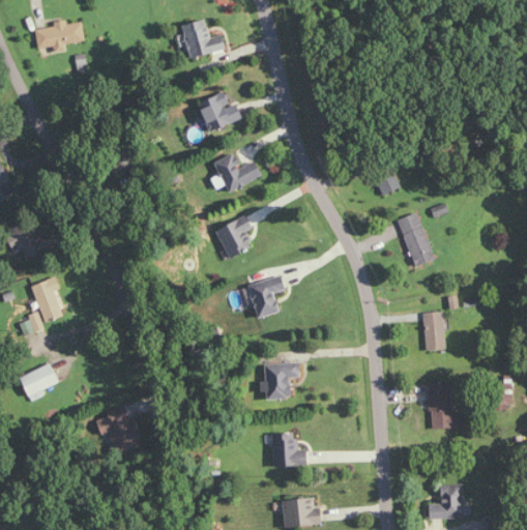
[(38,48),(84,40),(82,22),(66,24),(65,20),(53,22),(54,26),(35,29),(38,48)]
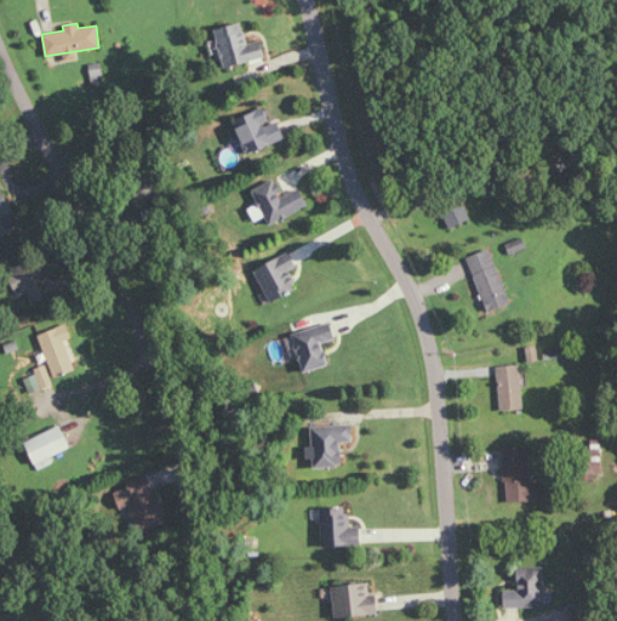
[(215,28),(222,67),(263,58),(260,41),(245,44),(240,23),(215,28)]
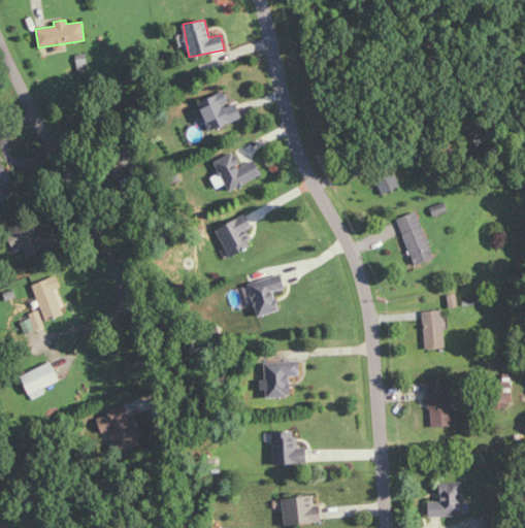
[(240,121),(236,102),(226,104),(224,94),(197,100),(199,110),(195,111),(196,119),(204,118),(206,129),(240,121)]
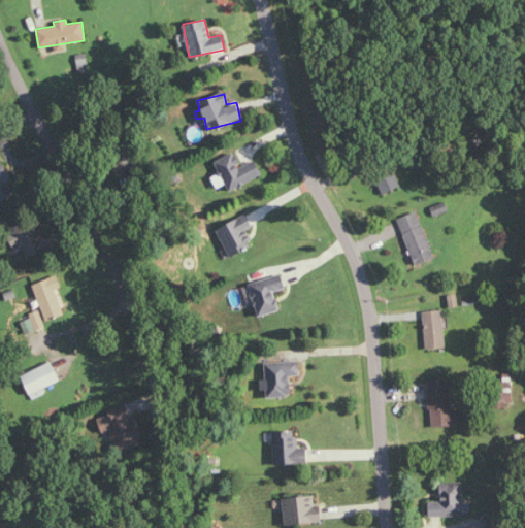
[(226,189),(260,176),(256,165),(251,167),(252,170),(247,172),(243,164),(236,166),(232,154),(216,160),(226,189)]
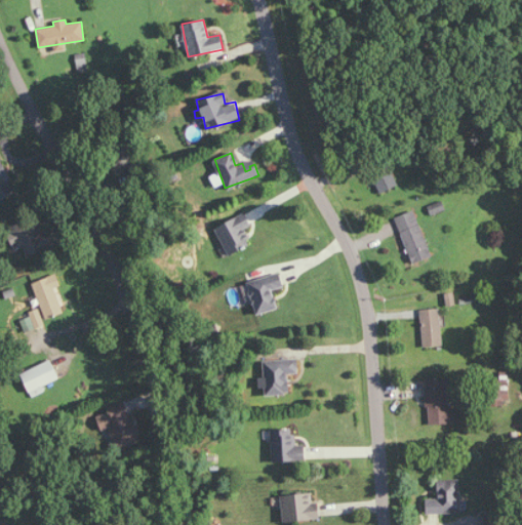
[(0,200),(15,192),(0,163),(0,200)]
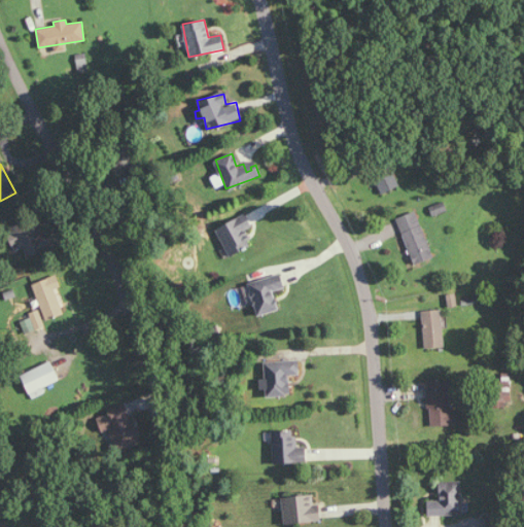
[(375,180),(380,194),(398,187),(393,173),(375,180)]
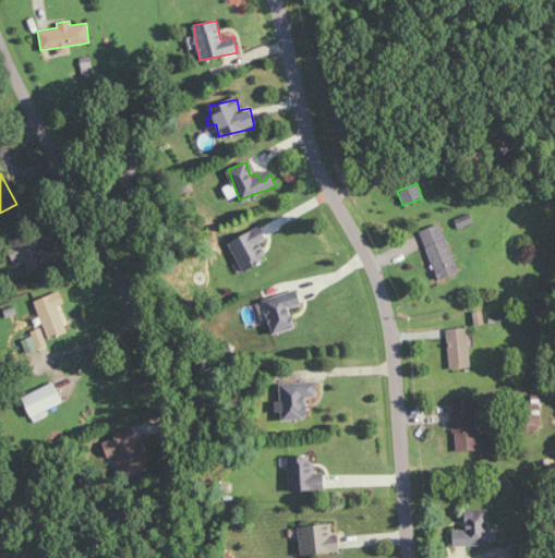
[(472,222),(469,214),(455,218),(458,228),(472,222)]
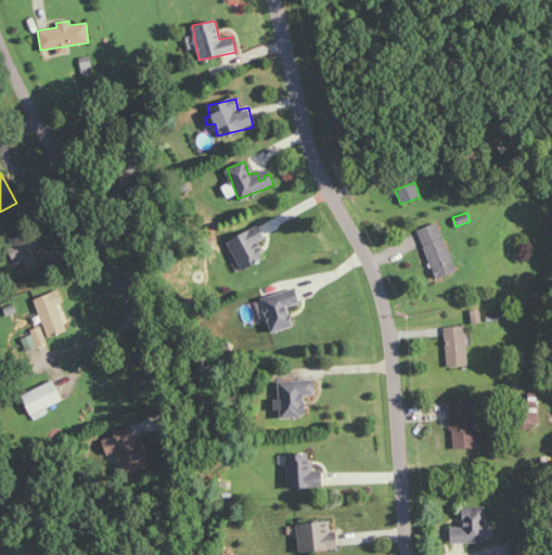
[(416,230),(434,278),(454,271),(437,222),(416,230)]
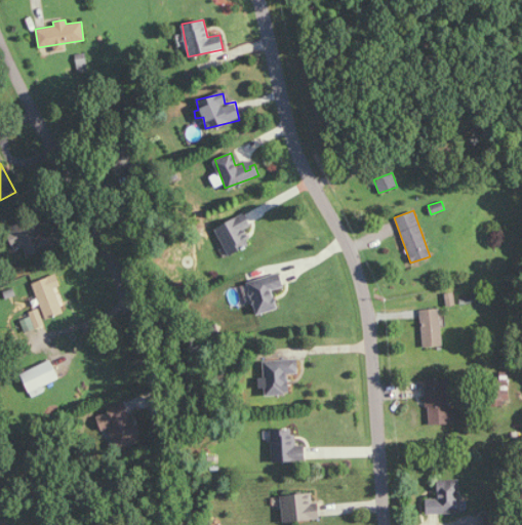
[(243,230),(250,227),(245,214),(214,226),(226,255),(249,246),(243,230)]
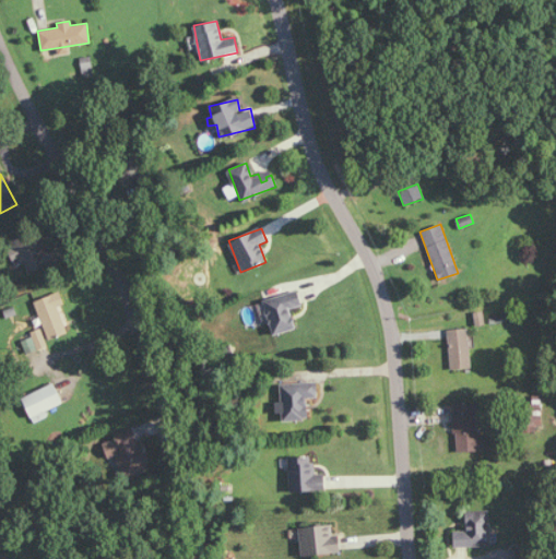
[(44,247),(39,237),(20,245),(31,272),(59,260),(52,244),(44,247)]
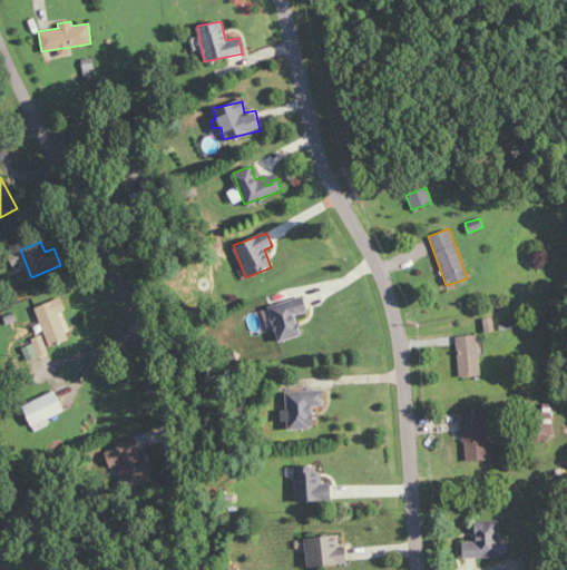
[(65,311),(59,297),(33,307),(49,346),(67,338),(57,313),(65,311)]
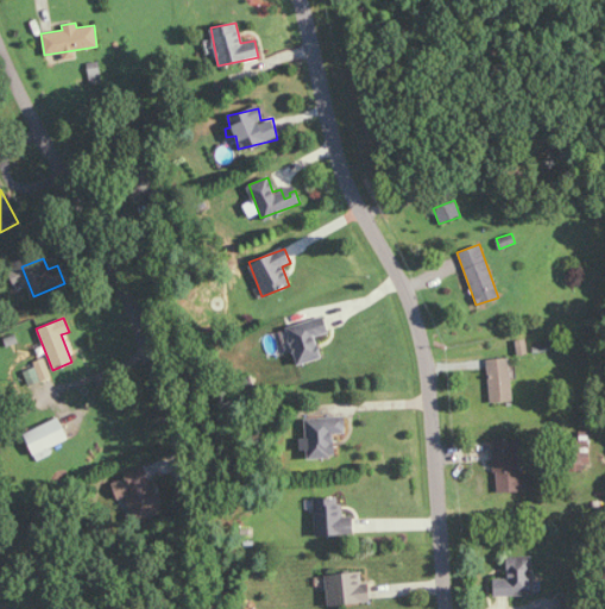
[(287,326),(295,359),(310,356),(310,359),(319,357),(313,337),(326,333),(322,318),(287,326)]
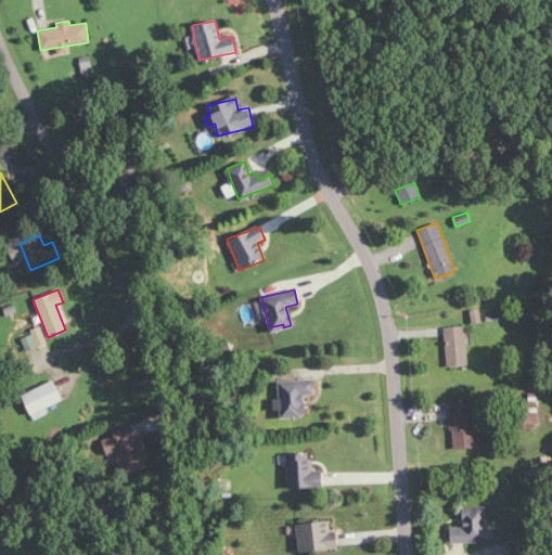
[(46,343),(38,326),(28,331),(29,335),(20,339),(25,352),(46,343)]
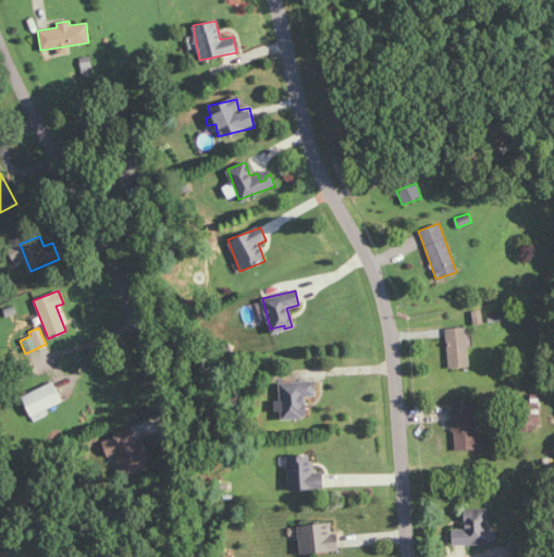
[(445,329),(447,367),(467,367),(466,327),(445,329)]
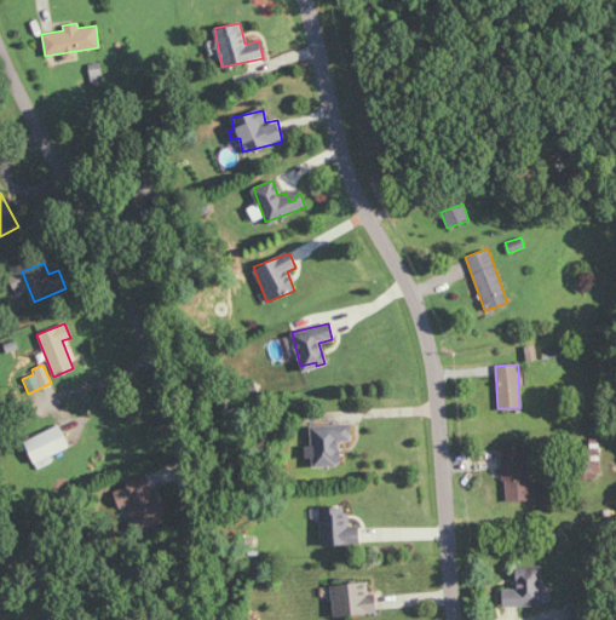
[(350,425),(306,426),(308,458),(311,458),(311,466),(339,466),(339,442),(350,441),(350,425)]
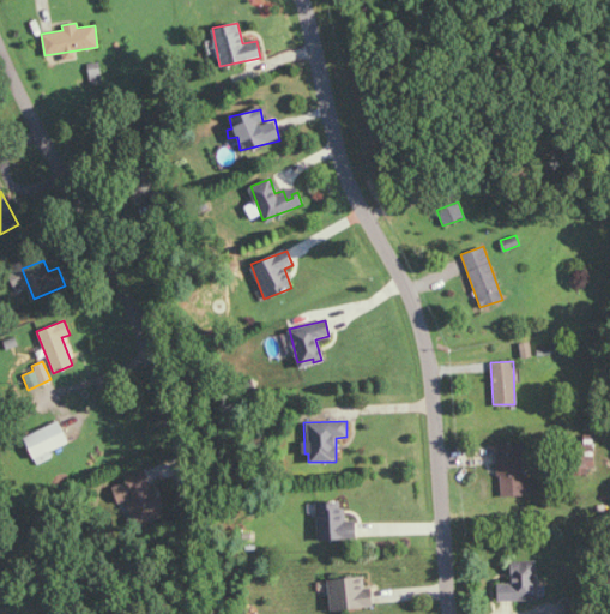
[(55,422),(24,435),(30,450),(31,450),(34,456),(64,444),(55,422)]
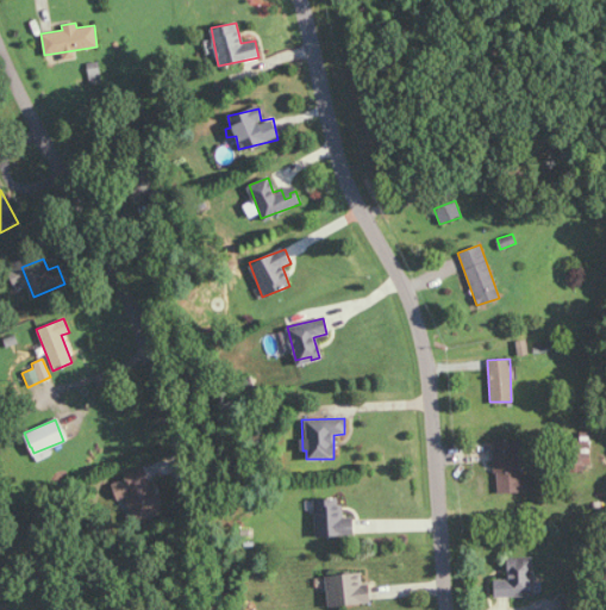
[(586,436),(567,439),(570,471),(589,468),(586,436)]
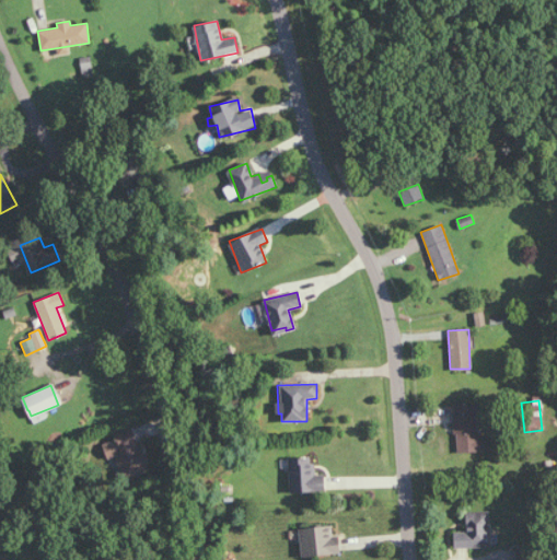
[(477,405),(453,406),(455,452),(478,451),(477,405)]
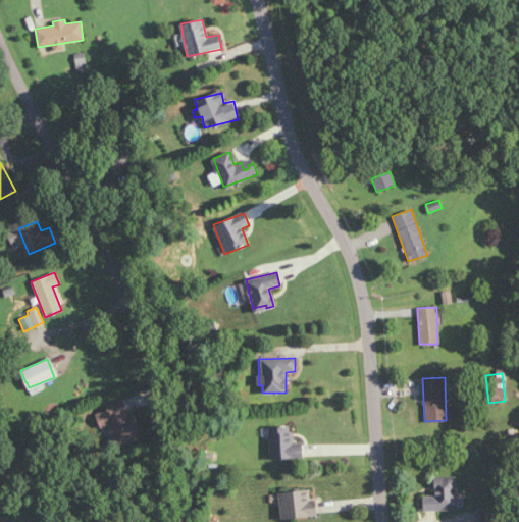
[(100,427),(107,424),(113,441),(135,433),(124,405),(95,415),(100,427)]
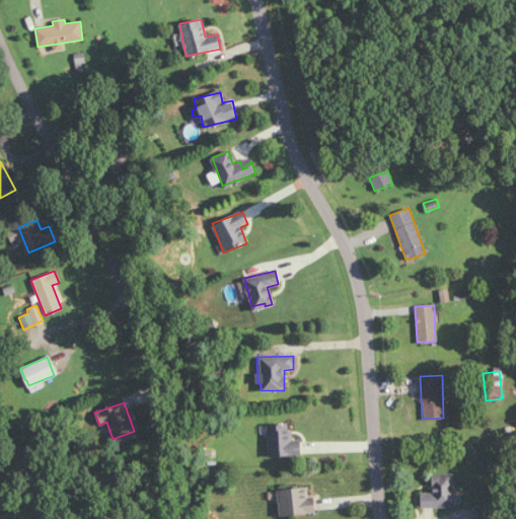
[(268,456),(301,455),(300,439),(289,440),(289,424),(267,425),(268,456)]
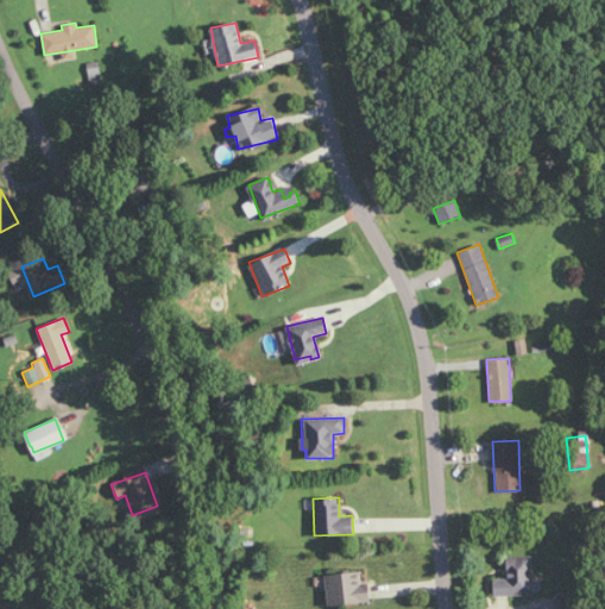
[(531,595),(531,556),(506,557),(506,579),(492,579),(492,595),(531,595)]
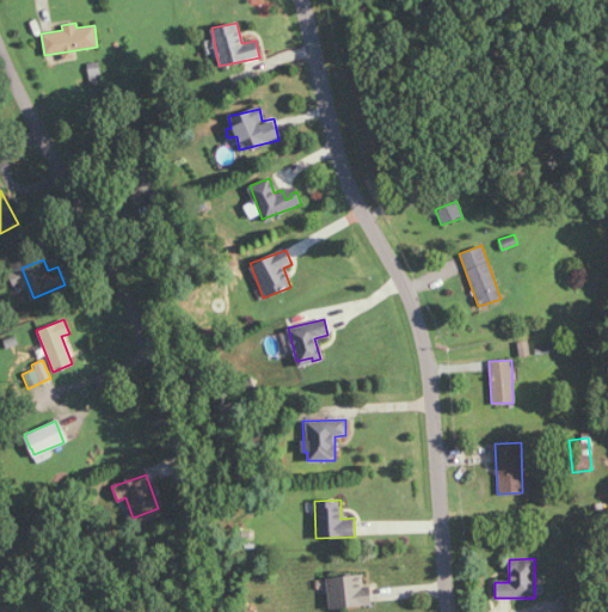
[(370,606),(369,587),(362,587),(362,575),(326,576),(327,607),(370,606)]
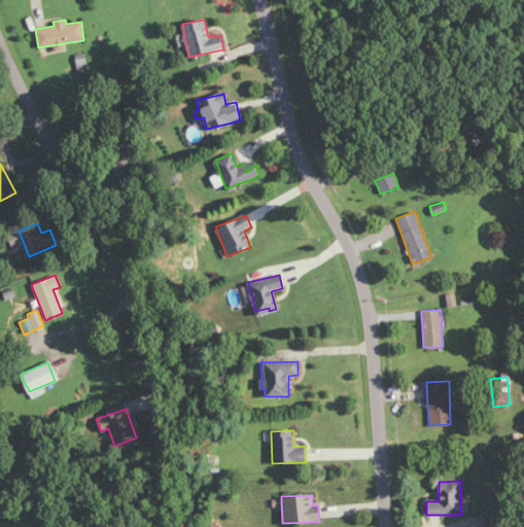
[(491,526),(492,517),(484,517),(483,526),(491,526)]
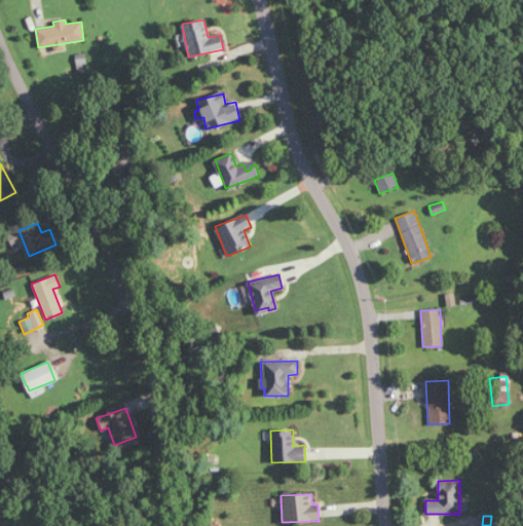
All buildings are outlined.
